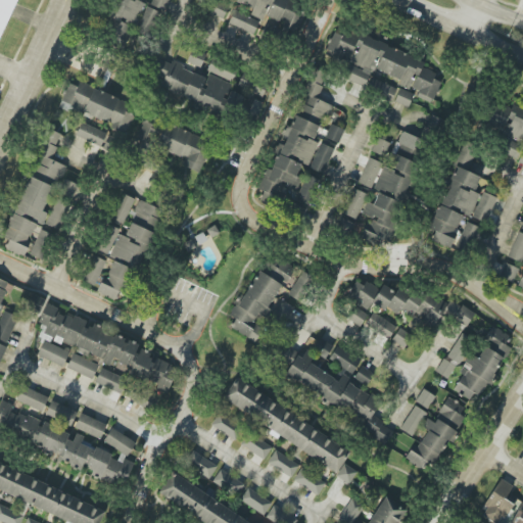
[(0,0),(0,33),(15,0),(0,0)]
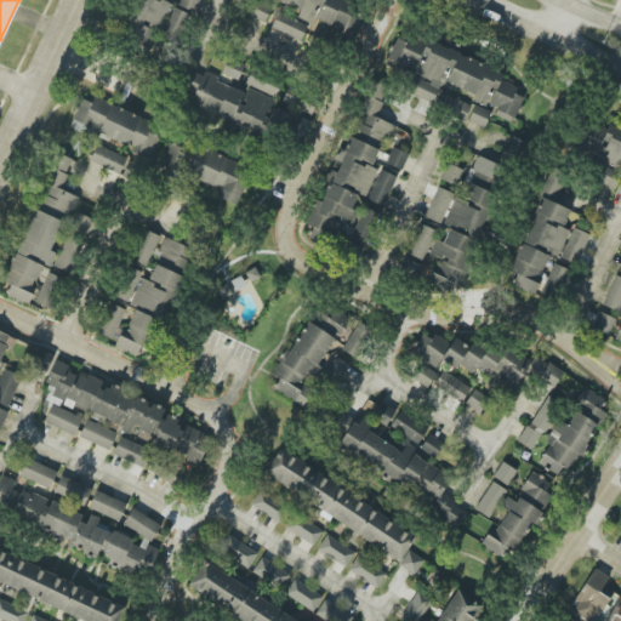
[(135,0),(117,45),(148,58),(171,3),(167,1),(167,0),(135,0)]
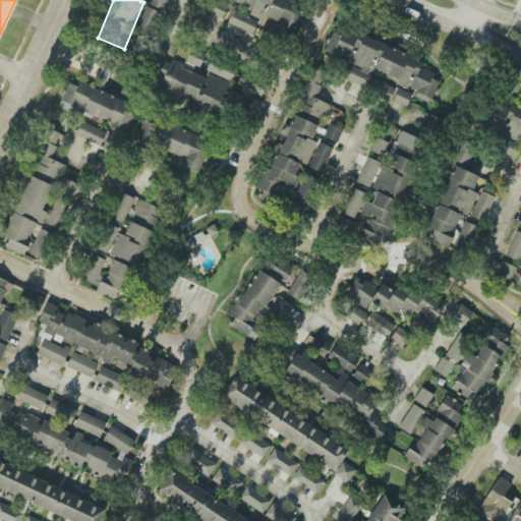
[(152,0),(151,6),(165,11),(168,0),(152,0)]
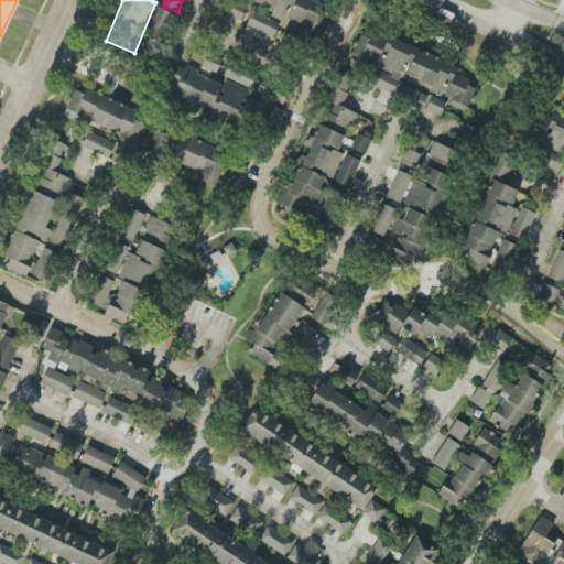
[(320,0),(251,0),(272,9),(269,17),(283,22),(284,17),(303,24),(300,32),(318,40),(333,4),(320,0)]
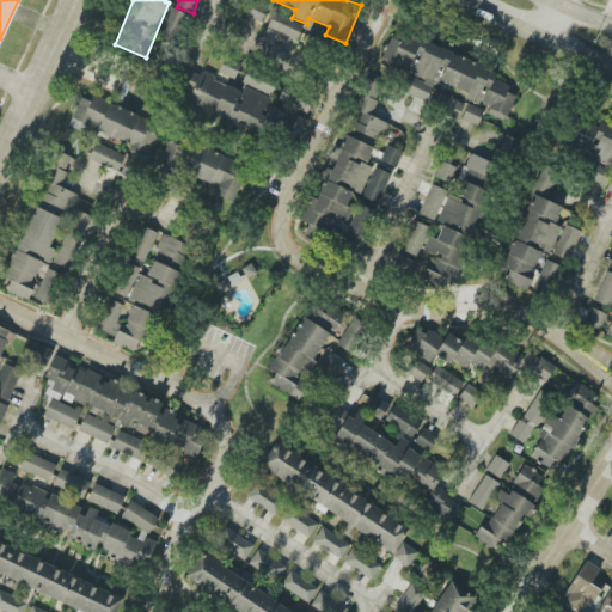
[(261,23),(267,10),(251,2),(245,16),(261,23)]
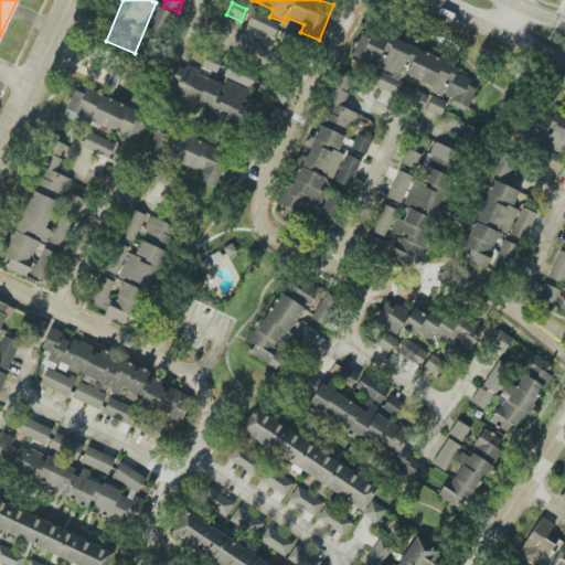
[(170,11),(156,7),(147,35),(161,40),(170,11)]
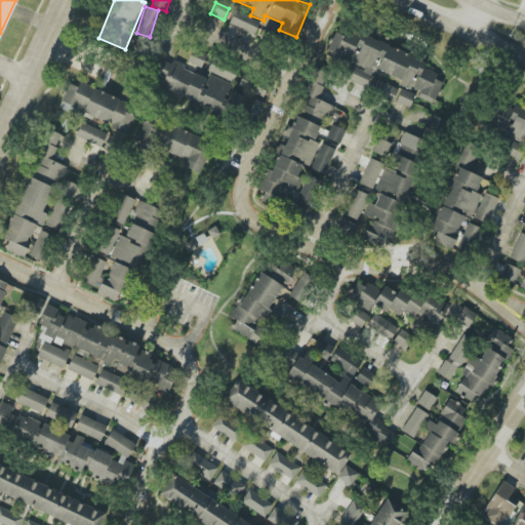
[(229,24),(254,35),(260,22),(235,10),(229,24)]
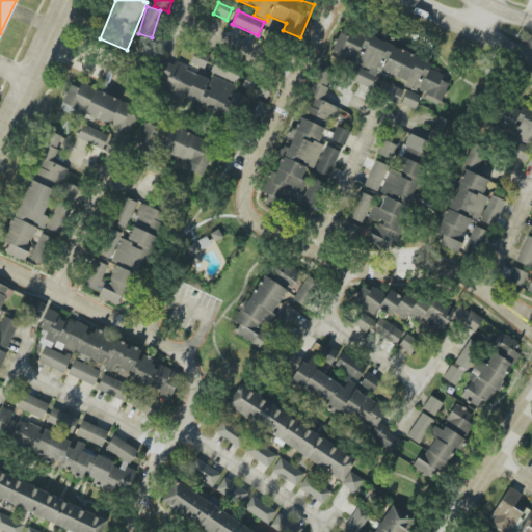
[(378,70),(406,80),(403,86),(416,91),(417,88),(426,91),(423,99),(440,105),(447,83),(441,80),(443,74),(429,69),(431,61),(340,27),(329,56),(351,64),(345,79),(371,88),(378,70)]
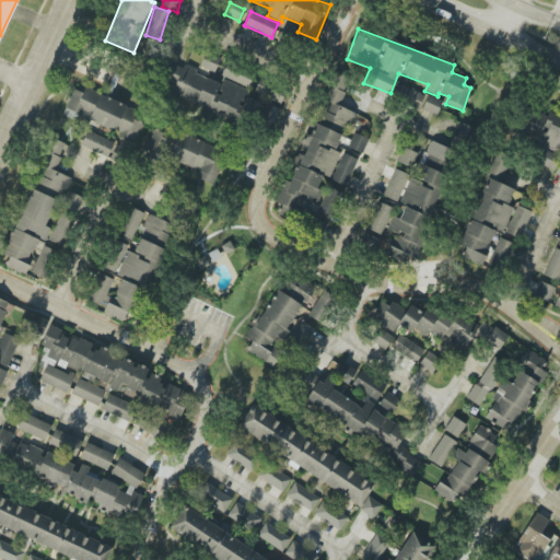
[(199,66),(213,72),(220,59),(206,53),(199,66)]
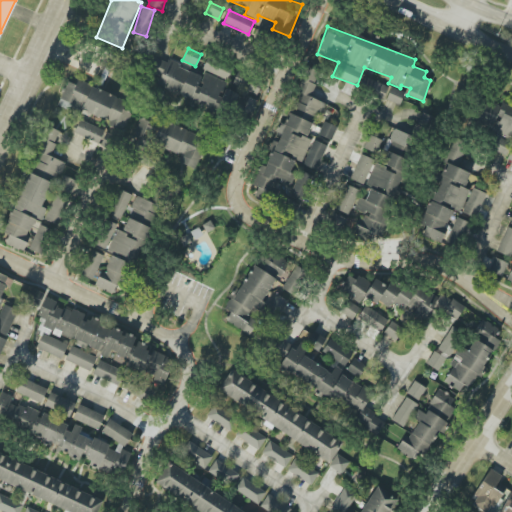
[(248,122),(264,82),(237,71),(232,85),(251,92),(248,99),(223,89),(225,81),(204,73),(203,76),(167,61),(166,62),(154,57),(148,73),(159,77),(156,86),(248,122)]
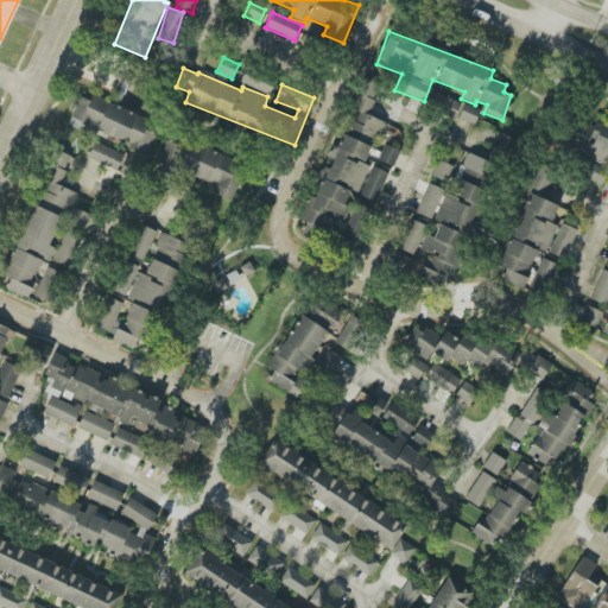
[(276,80),(246,68),(240,82),(270,95),(276,80)]
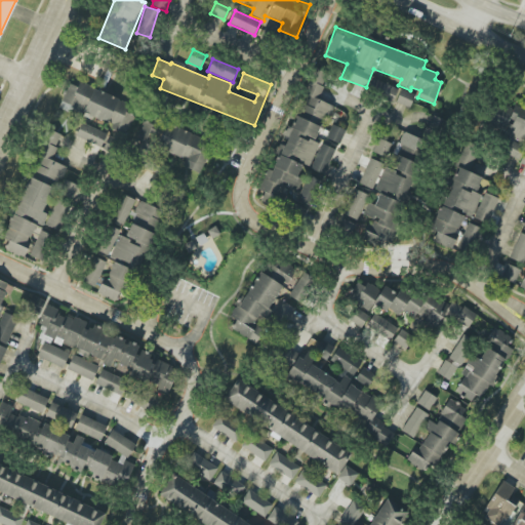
[(257,189),(265,192),(264,196),(283,203),(289,188),(297,191),(303,178),(298,176),(304,164),(310,167),(319,143),(316,142),(330,106),(317,99),(328,74),(314,68),(290,127),(287,126),(270,170),(266,168),(257,189)]
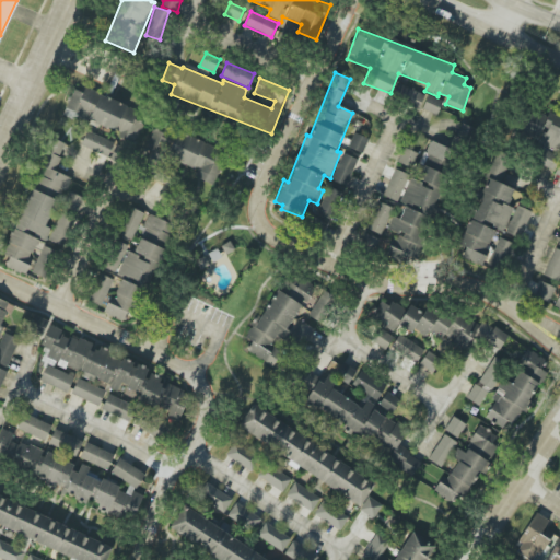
[(389,98),(420,109),(426,93),(395,82),(389,98)]
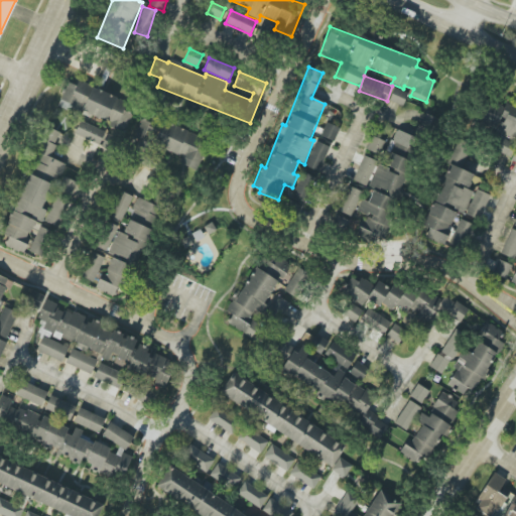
[(126,101),(78,81),(76,86),(67,82),(57,106),(78,115),(80,112),(125,130),(132,113),(123,110),(126,101)]
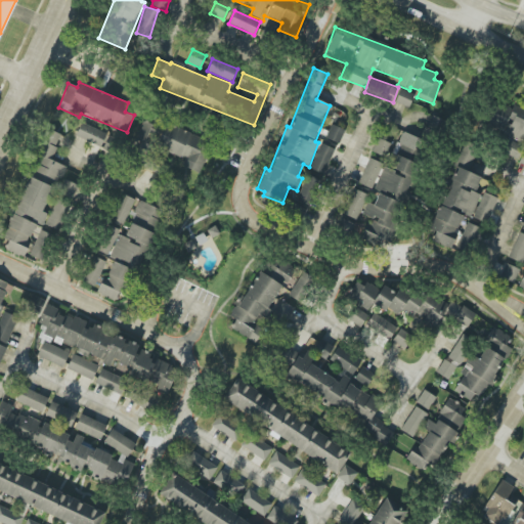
[(409,107),(413,94),(400,89),(395,102),(409,107)]
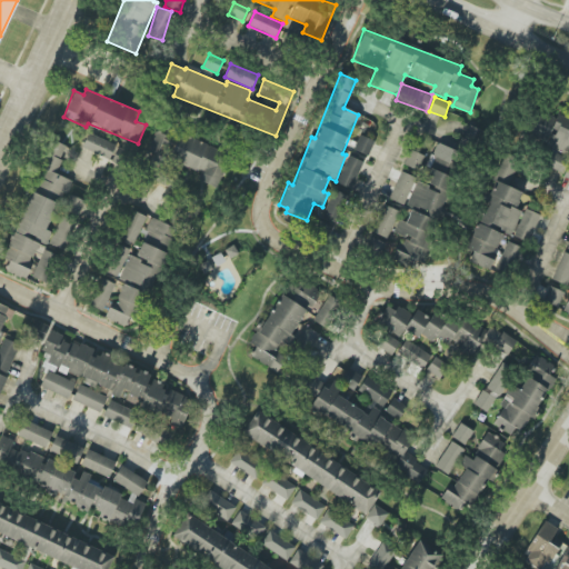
[(568,153),(568,122),(556,118),(538,111),(528,138),(568,153)]
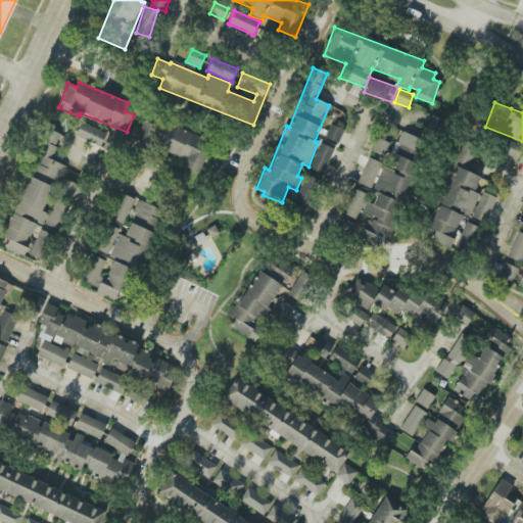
[(75,136),(100,147),(106,134),(82,122),(75,136)]
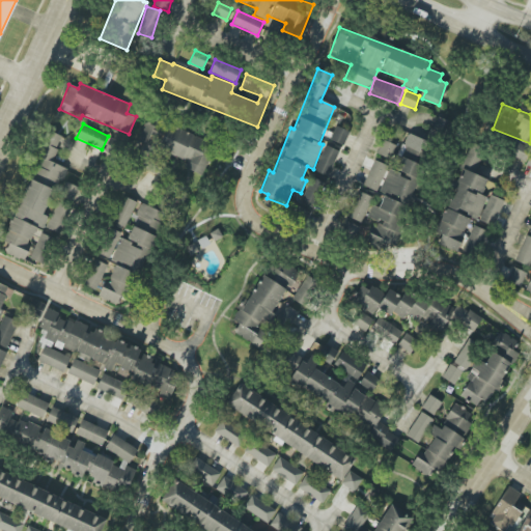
[(215,144),(168,124),(158,148),(187,161),(184,168),(201,175),(215,144)]
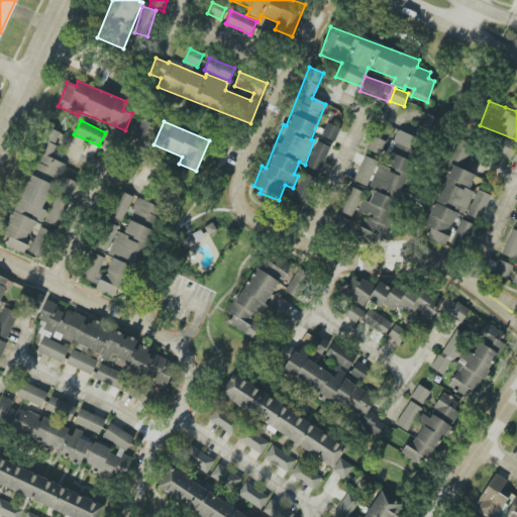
[(334,141),(340,128),(326,122),(321,136),(334,141)]
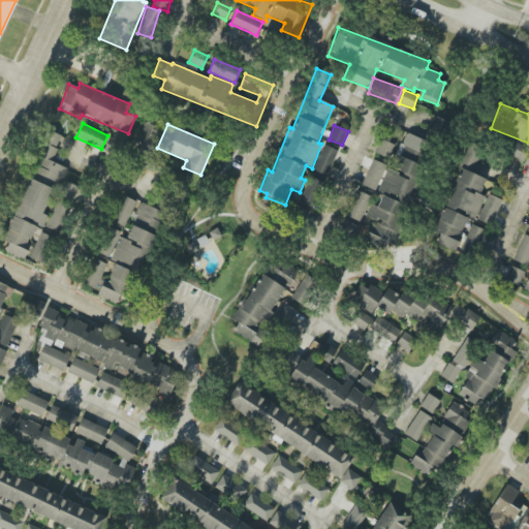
[(65,167),(52,161),(63,136),(51,131),(2,240),(8,242),(4,251),(23,259),(37,226),(42,228),(48,216),(44,214),(65,167)]
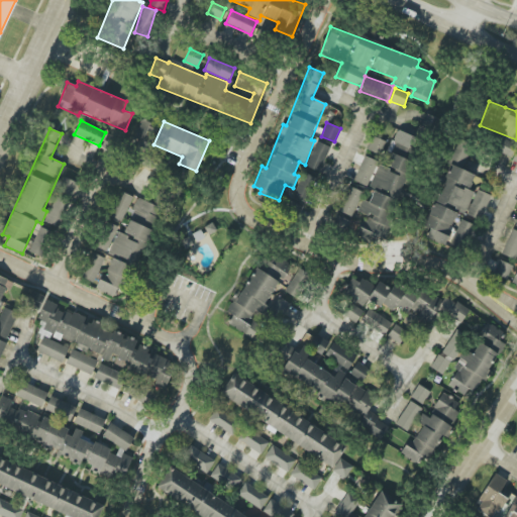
[(418,137),(396,130),(385,166),(377,164),(370,188),(373,190),(369,202),(362,200),(358,211),(367,214),(359,236),(385,244),(418,137)]
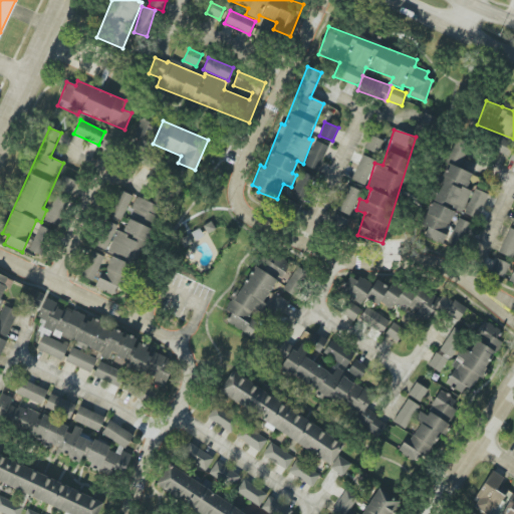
[(104,149),(112,139),(106,134),(98,144),(104,149)]
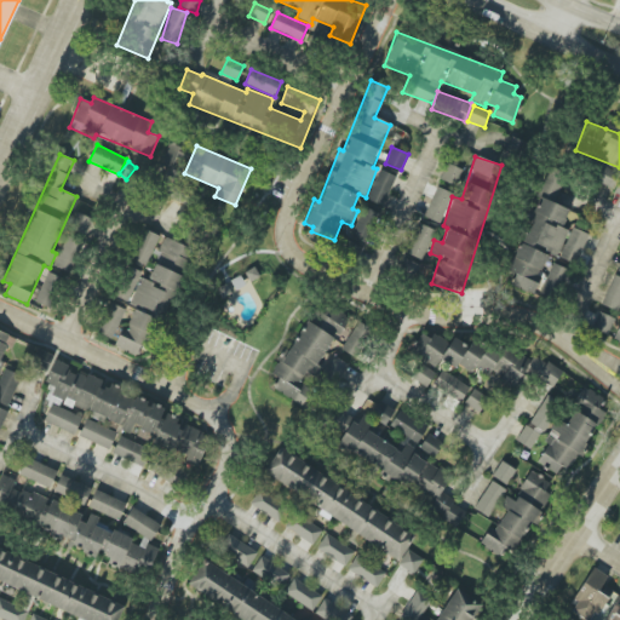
[(463,170),(447,164),(440,179),(455,187),(463,170)]
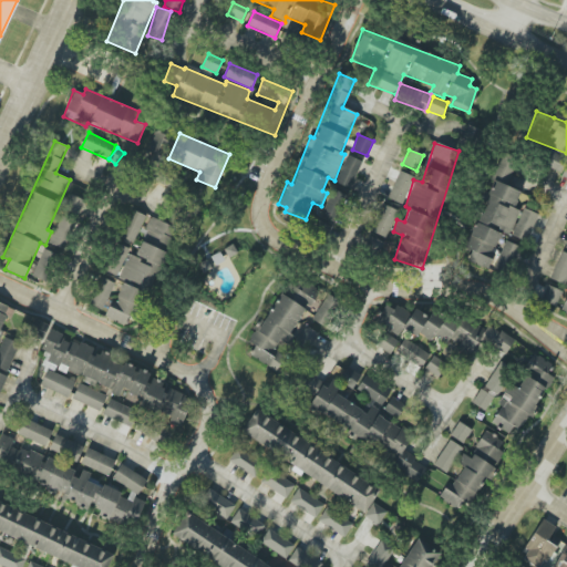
[(566,158),(548,150),(542,164),(559,172),(566,158)]
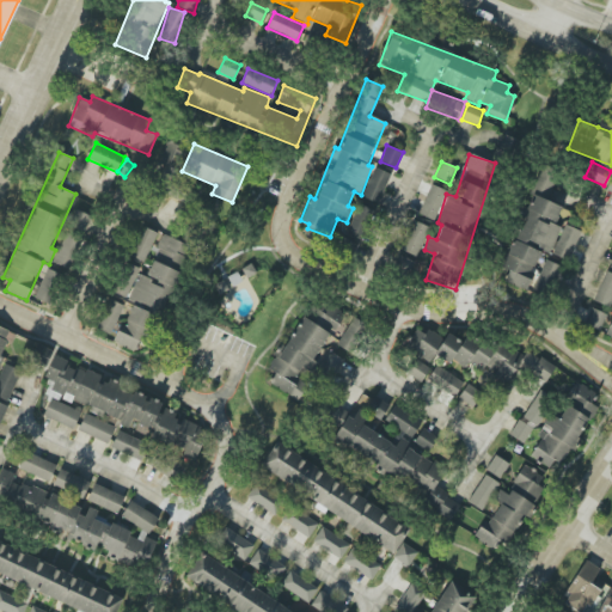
[(560,171),(543,164),(519,219),(522,220),(501,268),(509,271),(505,281),(525,289),(542,251),(549,255),(561,228),(554,225),(561,207),(546,201),(560,171)]
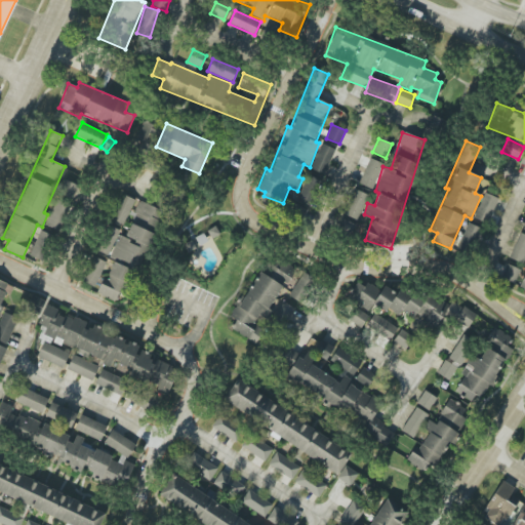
[(334,149),(320,144),(310,173),(324,177),(334,149)]
